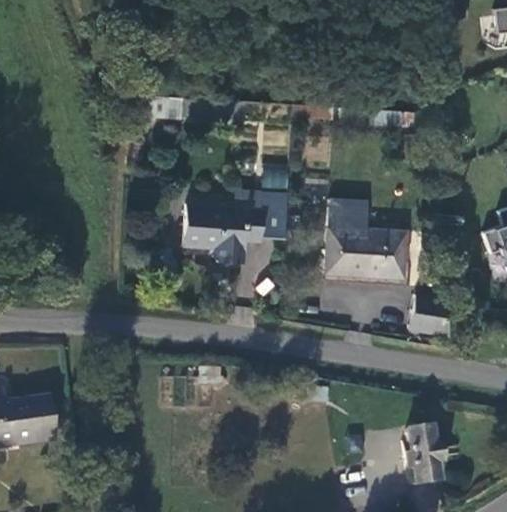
[(506,8),(496,9),(499,33),(506,32),(506,8)]
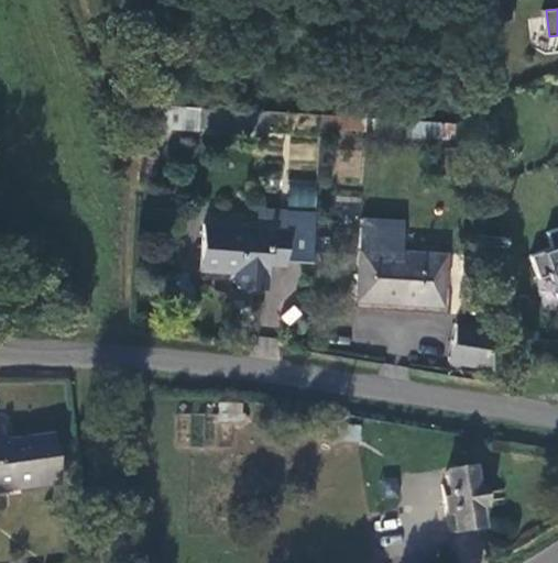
[(199,131),(200,109),(149,106),(146,127),(199,131)]
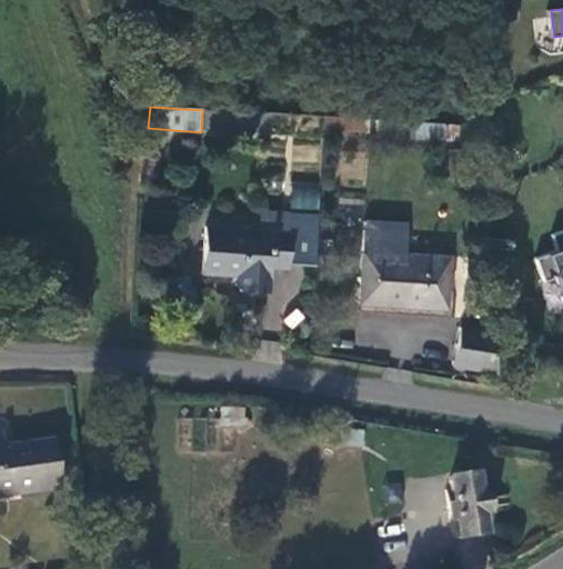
[(367,132),(369,120),(324,117),(324,131),(367,132)]
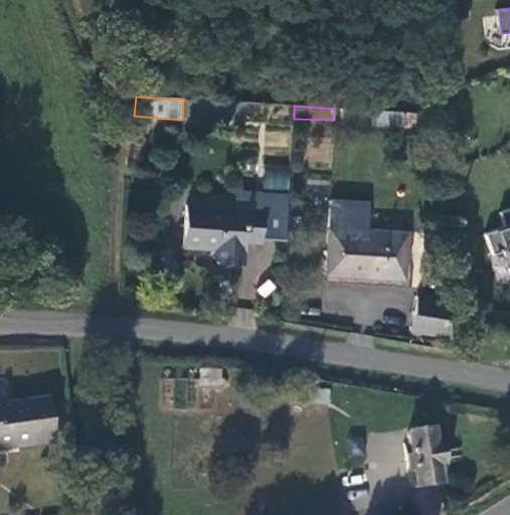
[(406,124),(406,113),(373,111),(372,122),(406,124)]
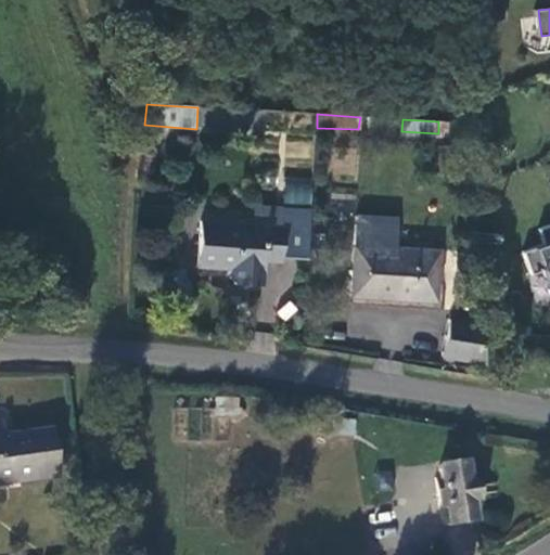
[(438,133),(464,134),(464,131),(463,123),(438,121),(438,133)]
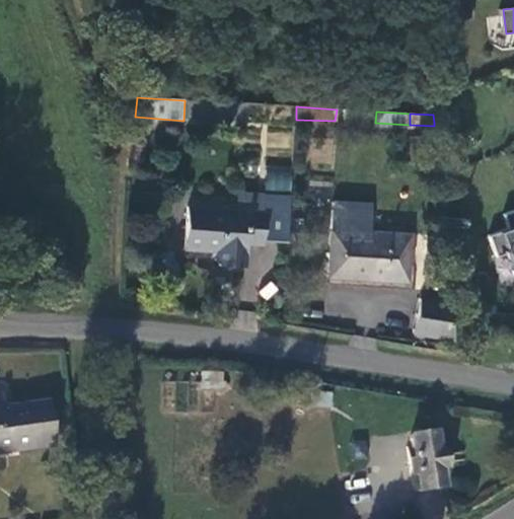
[(140,142),(132,141),(131,155),(139,156),(140,142)]
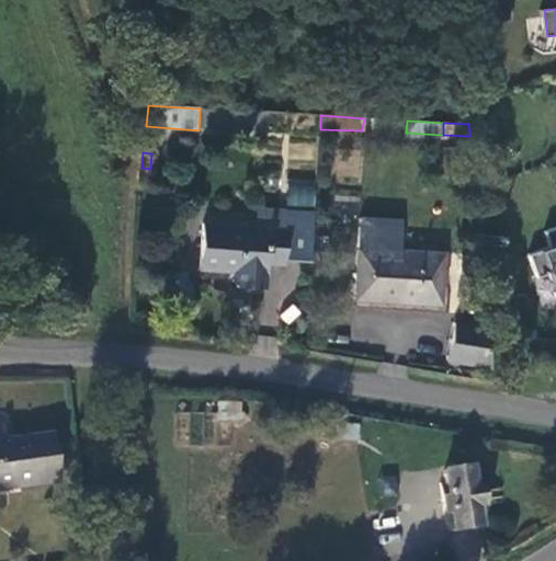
[(288,259),(313,260),(316,207),(287,207),(286,209),(286,227),(268,226),(268,221),(256,221),(253,221),(253,225),(204,224),(202,268),(234,271),(233,293),(268,294),(270,263),(288,264),(288,259)]
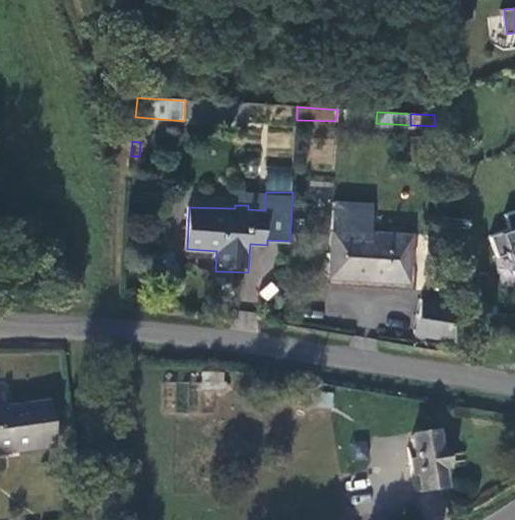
[(238,193),(237,205),(248,205),(248,209),(265,210),(265,194),(238,193)]
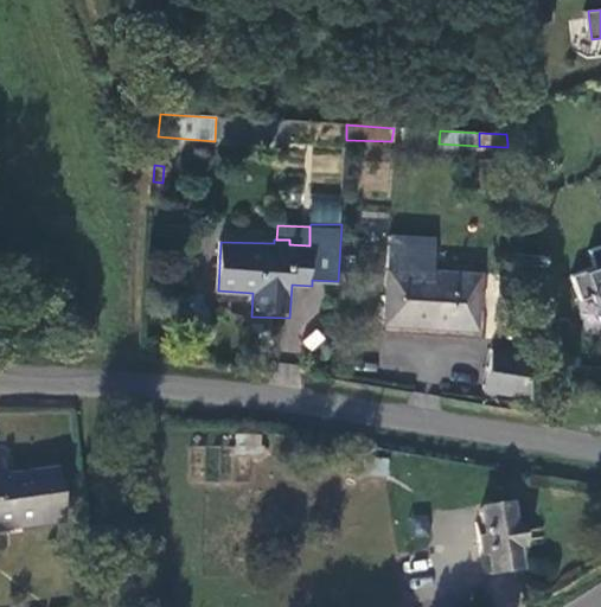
[(391,232),(389,267),(388,320),(474,324),(477,270),(428,268),(429,242),(403,242),(404,232),(391,232)]
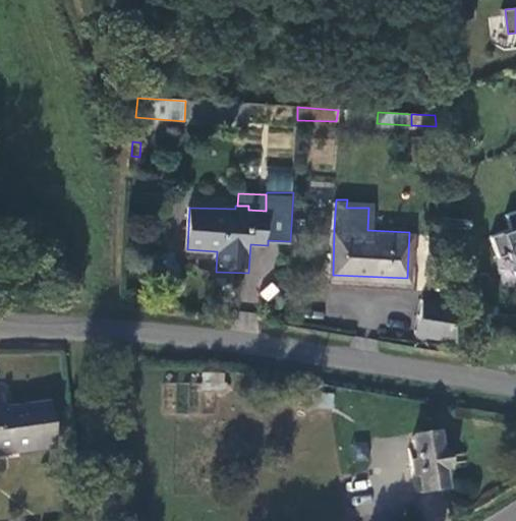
[(368,200),(347,199),(346,208),(368,208),(368,200)]
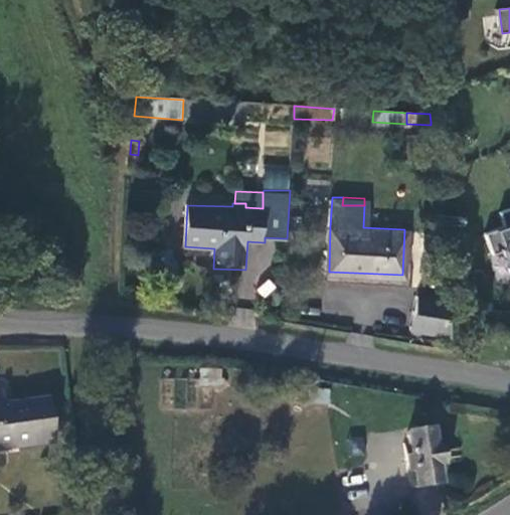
[(509,209),(502,212),(507,226),(487,233),(495,254),(506,250),(509,260),(509,209)]
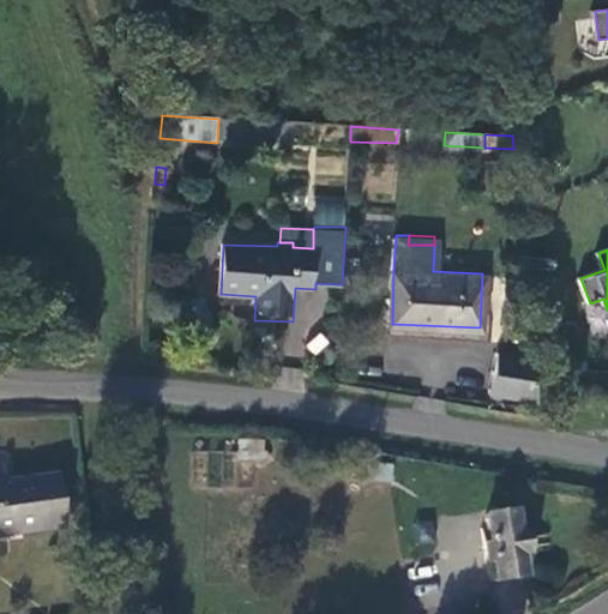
[(501,274),(500,293),(518,293),(518,274),(501,274)]
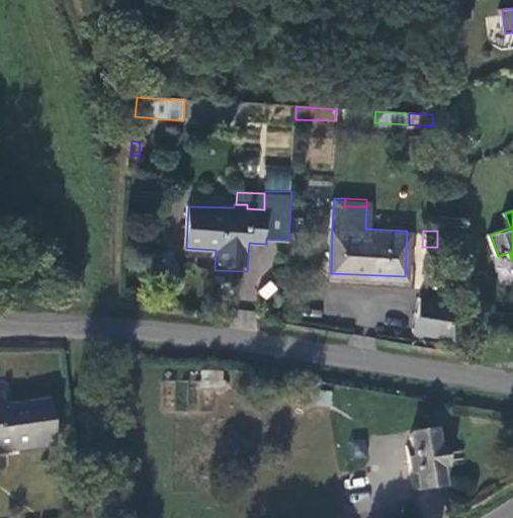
[(422,247),(422,256),(437,256),(437,247),(422,247)]
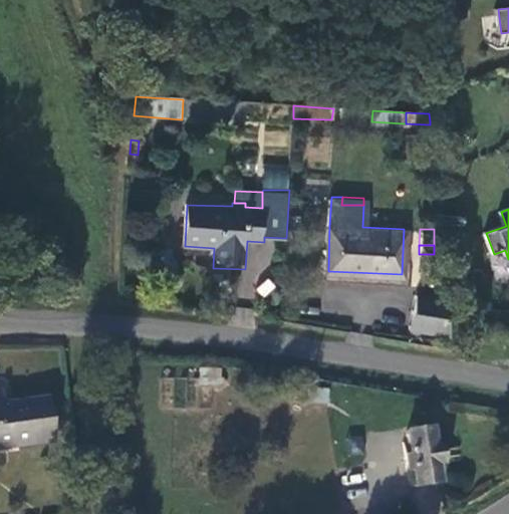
[(416,292),(410,328),(450,335),(445,296),(416,292)]
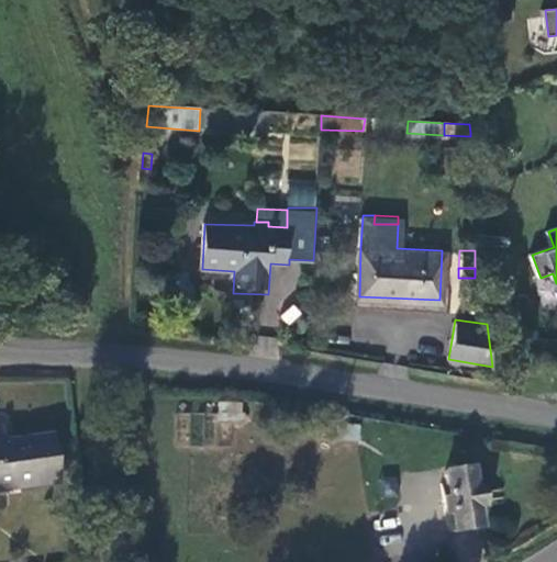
[(53,439),(0,445),(0,486),(20,484),(20,486),(57,483),(53,439)]
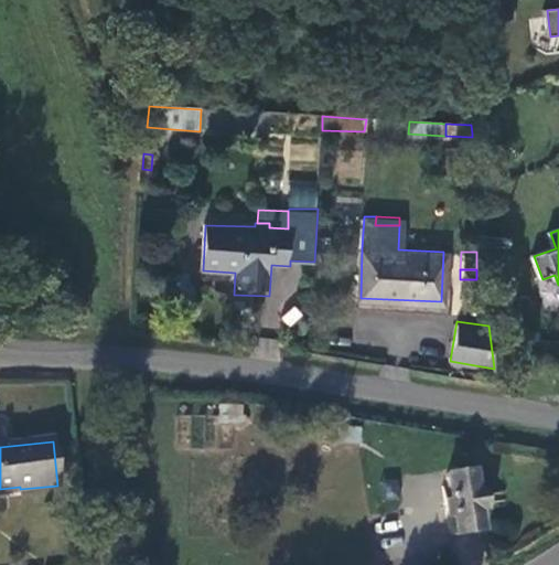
[(481,475),(454,476),(455,502),(450,502),(450,519),(454,519),(454,535),(483,534),(482,513),(488,512),(487,492),(482,493),(481,475)]
